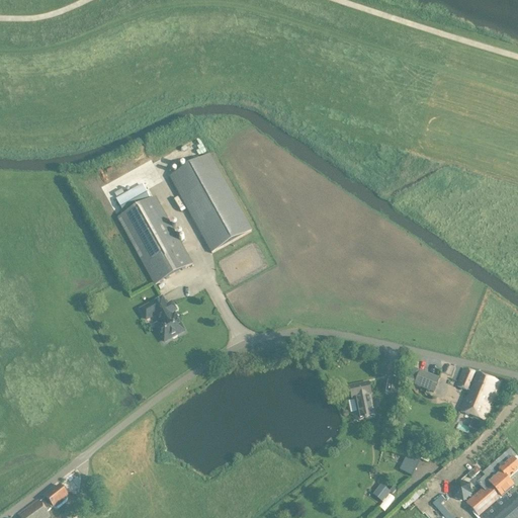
[(194,154),(202,148),(190,133),(183,139),(194,154)]
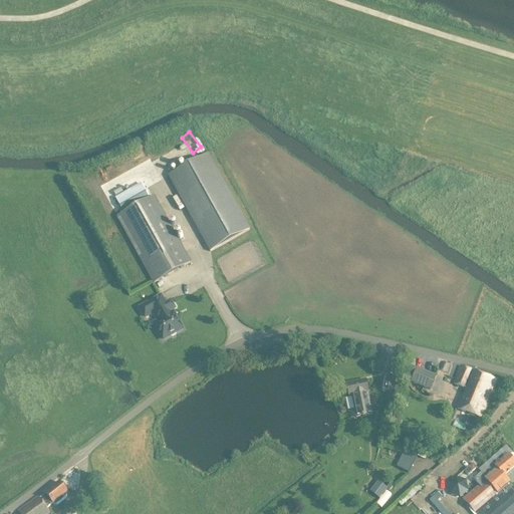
[(208,154),(169,176),(210,251),(249,229),(208,154)]
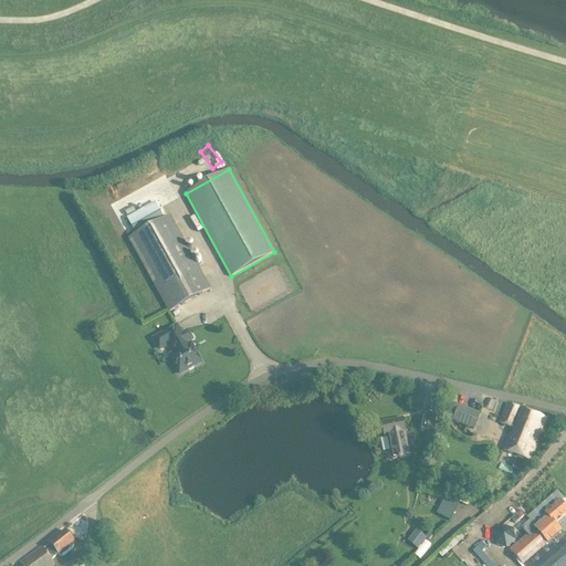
[(156,201),(127,217),(136,233),(165,218),(156,201)]
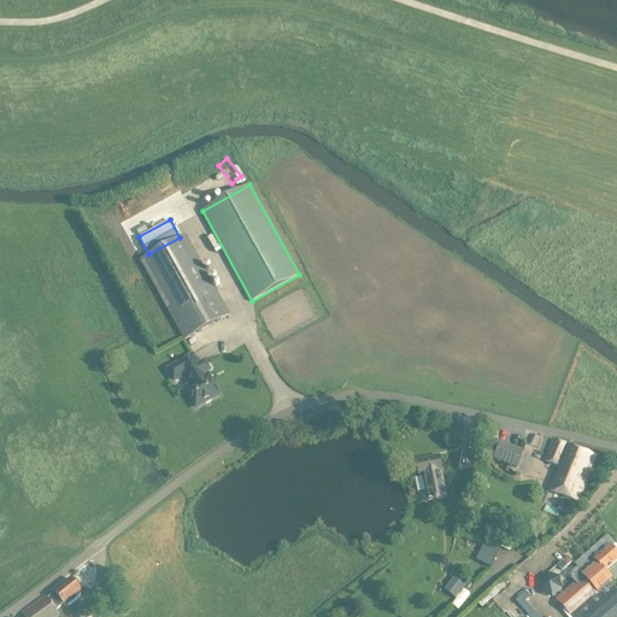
[(229,315),(184,234),(180,238),(148,254),(140,259),(184,340),(229,315)]
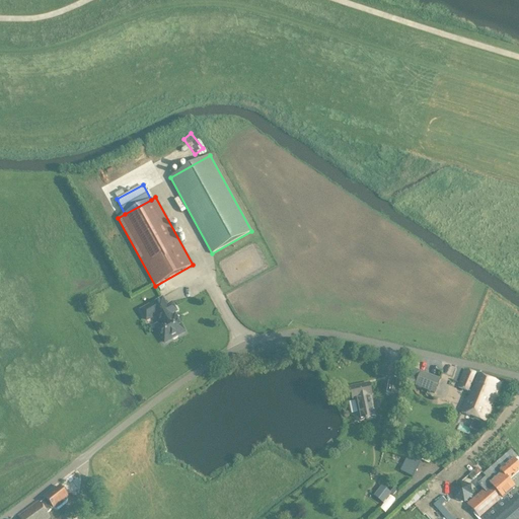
[(166,306),(162,298),(142,310),(147,319),(156,314),(161,322),(156,325),(165,342),(171,339),(173,339),(177,338),(177,335),(184,331),(177,319),(176,319),(175,317),(175,316),(175,315),(172,316),(170,313),(174,311),(175,309),(173,305),(170,304),(166,306)]
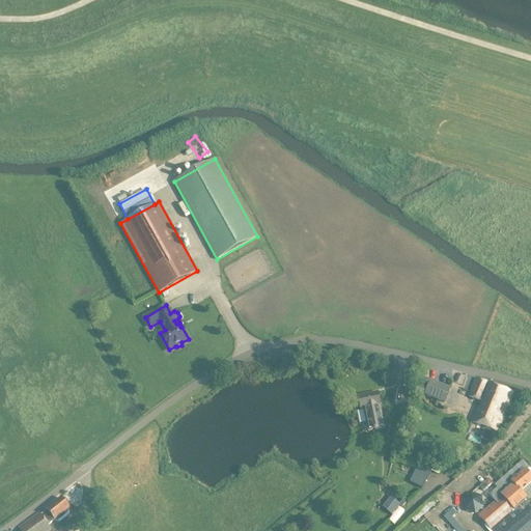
[(469,396),(480,401),(472,421),(497,430),(511,393),(476,379),(469,396)]
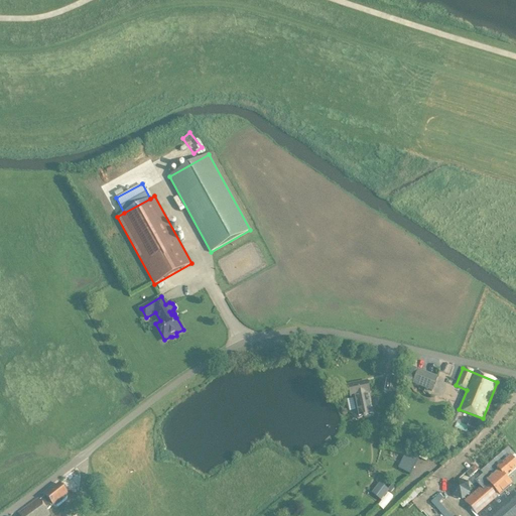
[(437,377),(418,369),(412,383),(431,391),(437,377)]
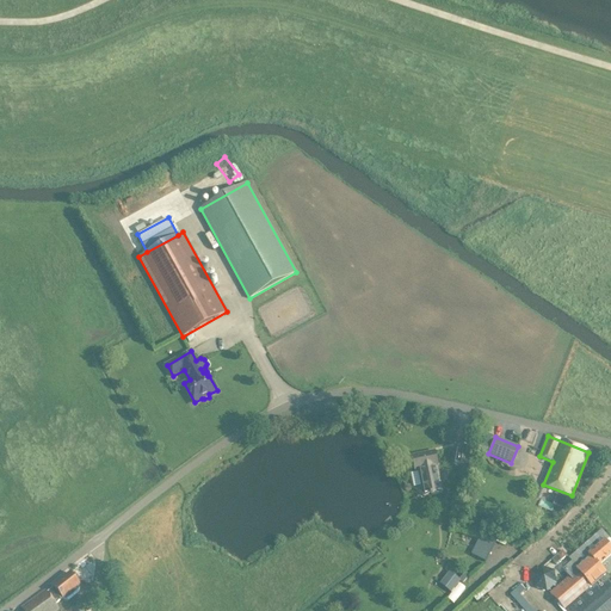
[(457,445),(454,464),(468,467),(471,448),(457,445)]
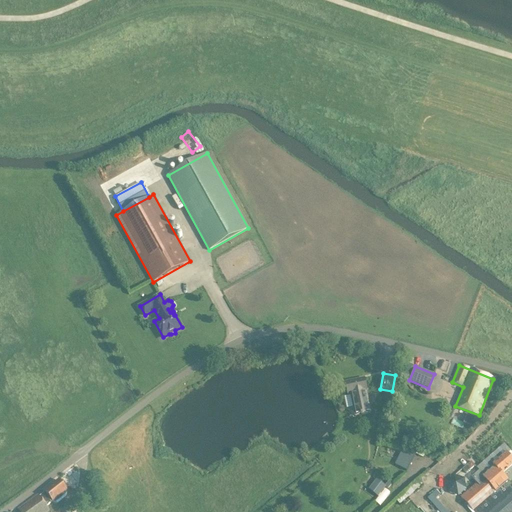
[(371,412),(366,392),(367,391),(365,378),(345,382),(347,388),(345,389),(348,392),(348,396),(351,395),(355,415),(371,412)]
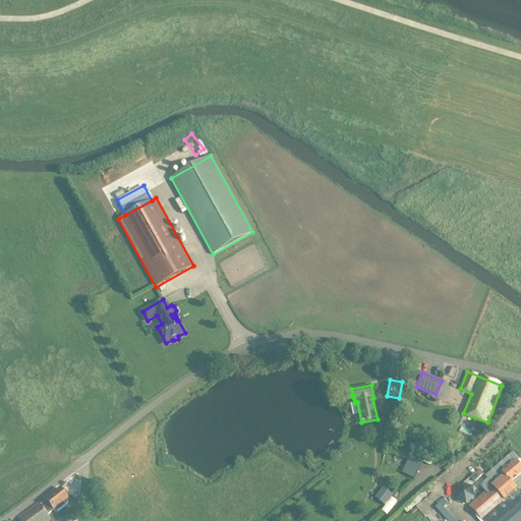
[(412,455),(403,473),(414,478),(423,461),(412,455)]
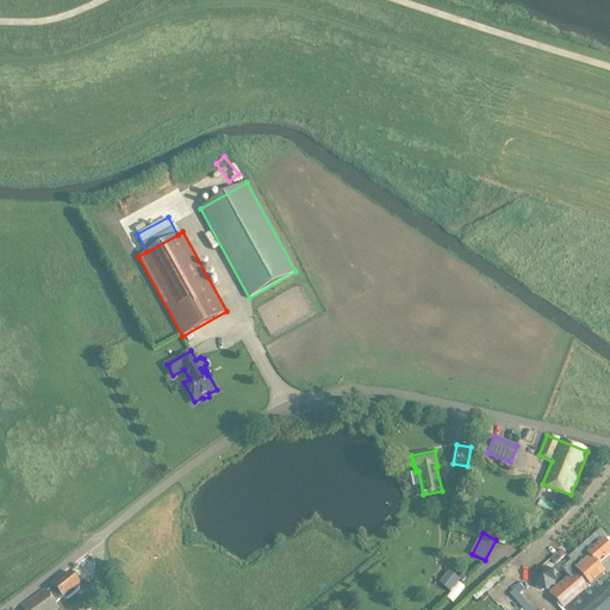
[(609,609),(609,578),(598,565),(609,555),(609,546),(604,540),(587,554),(590,556),(578,567),(572,561),(562,570),(568,576),(549,592),(565,609),(609,609)]
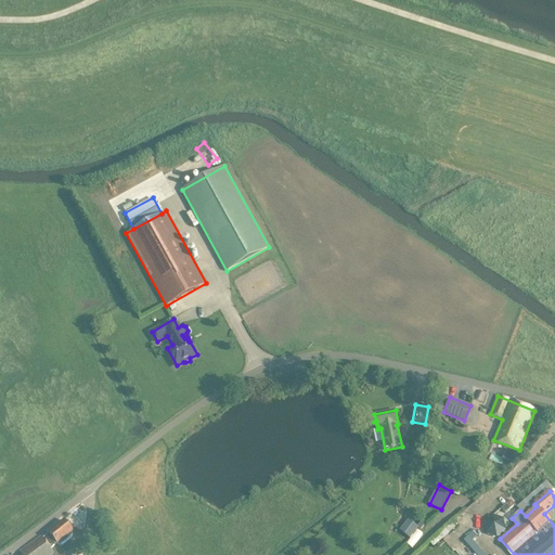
[(493,515),(483,521),(487,533),(498,537),(506,529),(504,518),(493,515)]
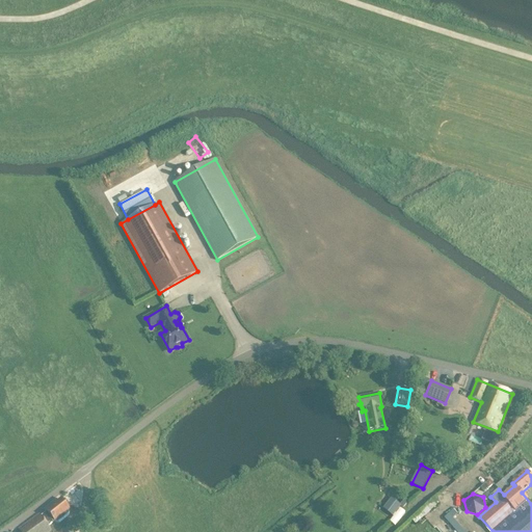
[(47,511),(41,515),(40,514),(19,529),(20,531),(49,531),(51,531),(48,526),(54,521),(56,523),(63,517),(61,515),(69,509),(60,499),(46,510),(47,511)]
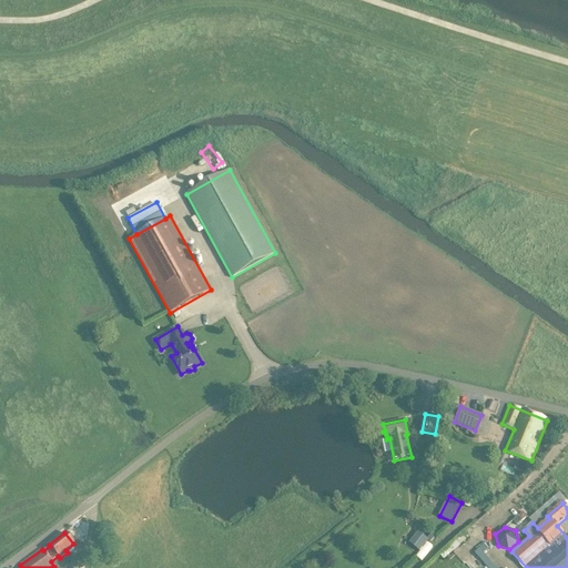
[(427,539),(418,533),(411,543),(419,550),(427,539)]
